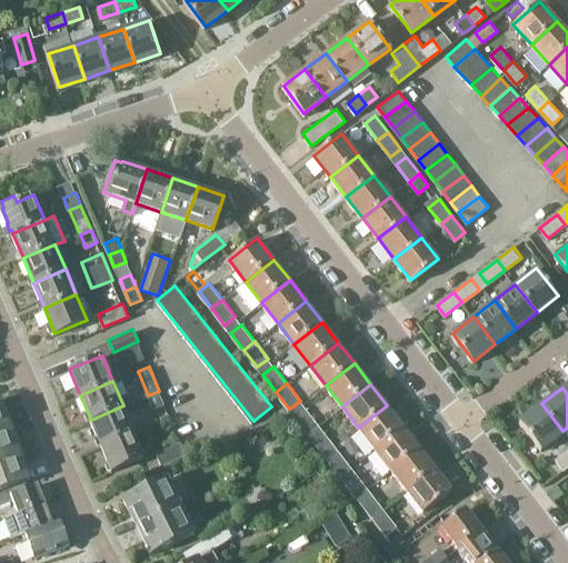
[(153,408),(165,403),(159,391),(148,395),(153,408)]
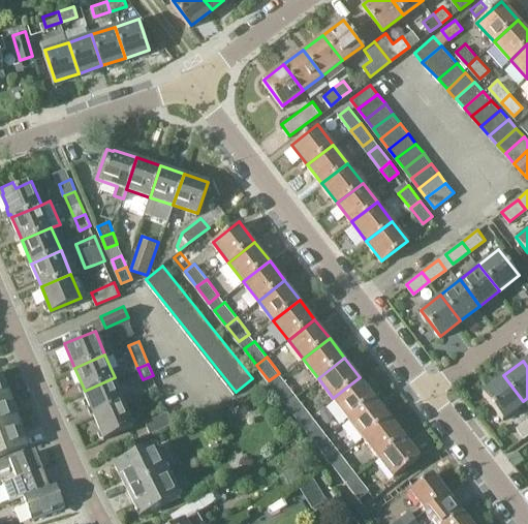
[(0,400),(10,397),(1,372),(0,372),(0,400)]
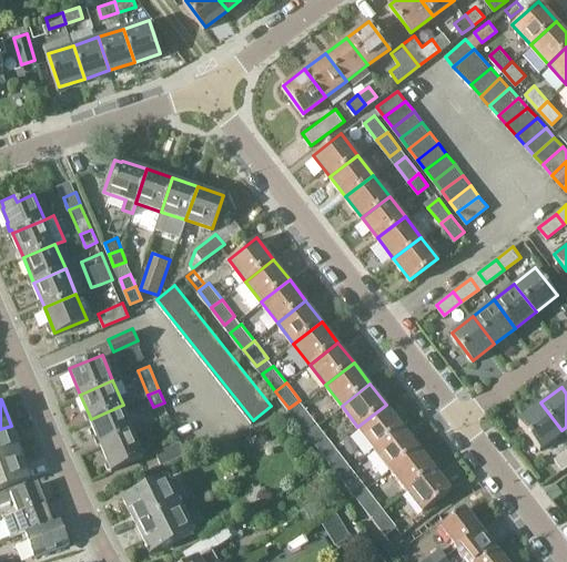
[(540,447),(562,430),(540,402),(519,419),(540,447)]
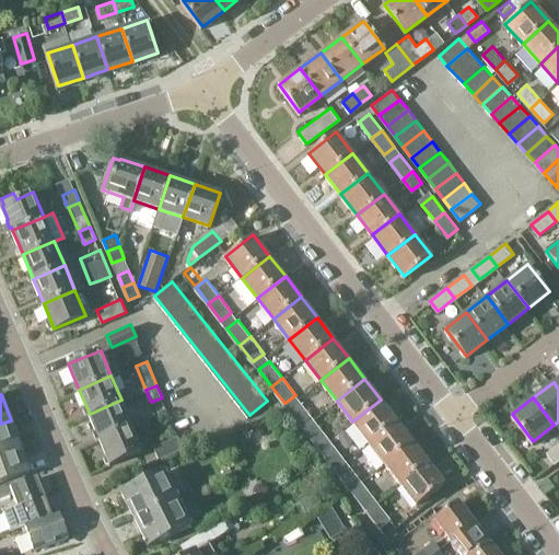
[(100,438),(131,425),(121,400),(90,414),(100,438)]
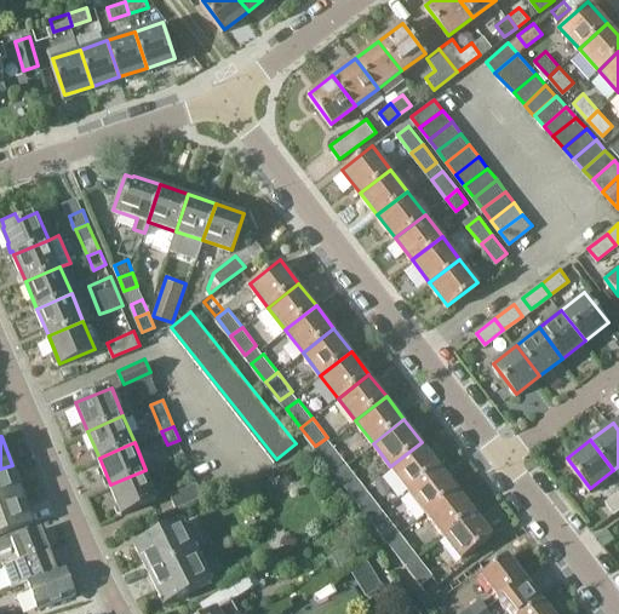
[(408,489),(439,465),(422,442),(390,466),(408,489)]
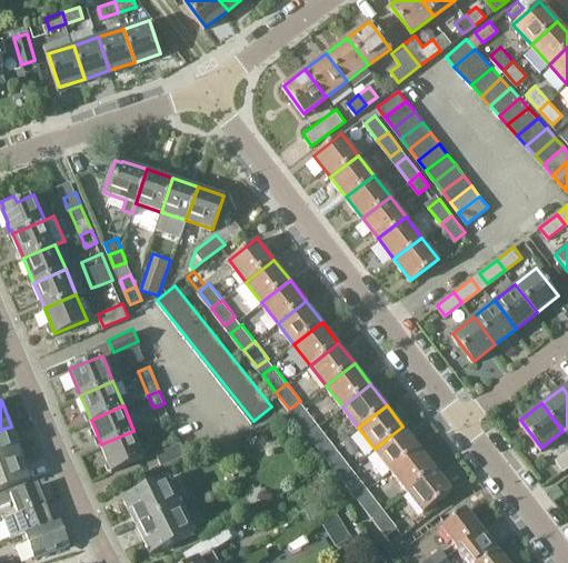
[(308,433),(319,425),(306,409),(296,416),(308,433)]
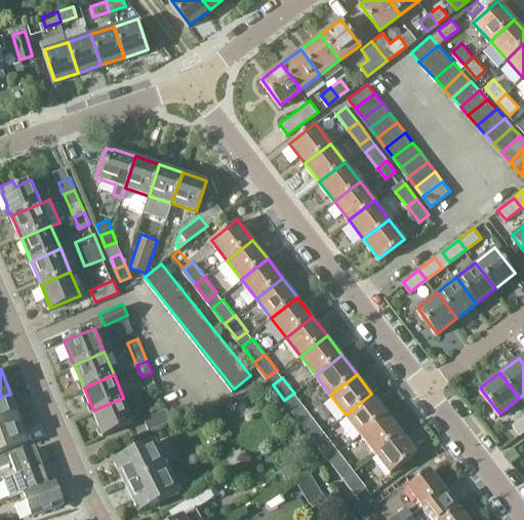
[(296,415),(306,408),(294,393),(284,400),(296,415)]
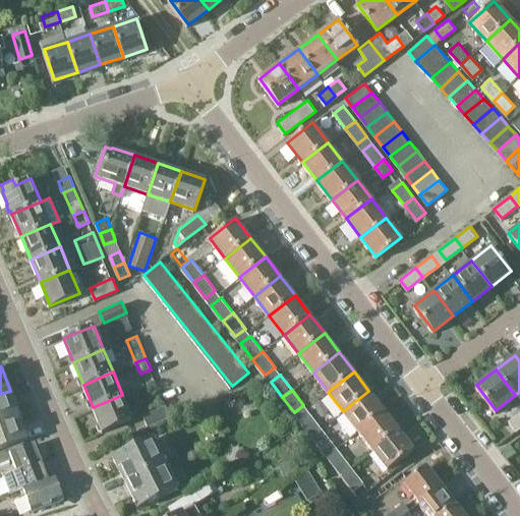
[(0,420),(18,414),(10,391),(0,394),(0,420)]
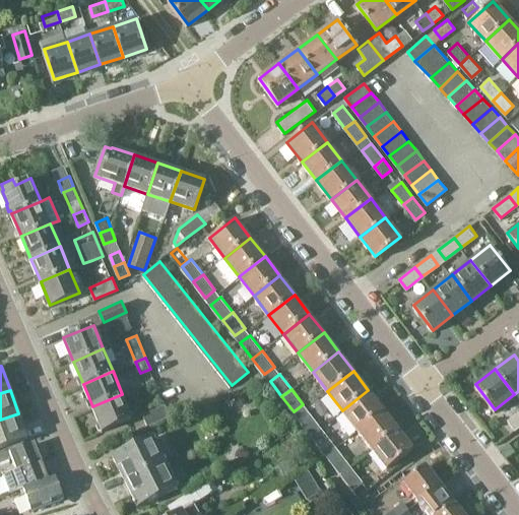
[(357,429),(383,408),(368,390),(342,410),(357,429)]
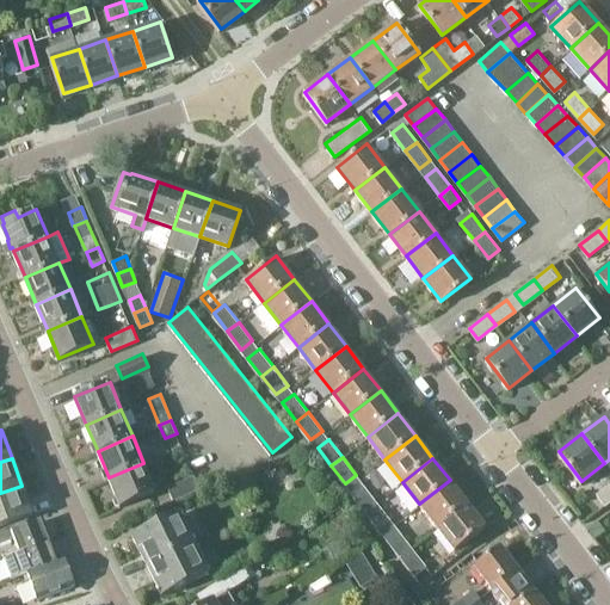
[(278,473),(283,475),(289,471),(289,465),(287,461),(282,460),(276,463),(275,468),(278,473)]
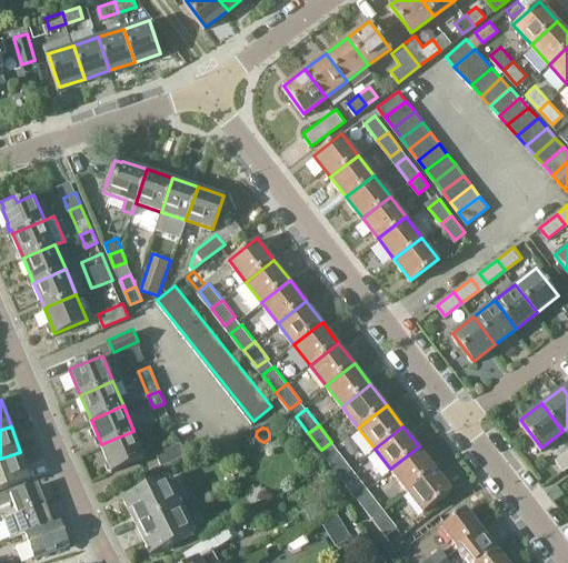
[(112,470),(145,456),(133,431),(101,444),(112,470)]
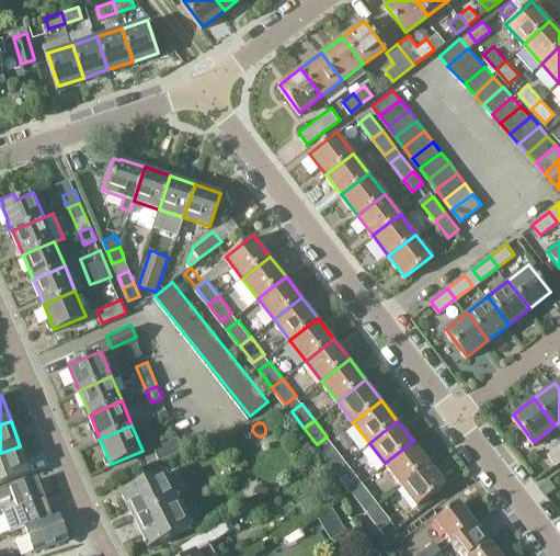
[(160,458),(183,449),(178,437),(155,446),(160,458)]
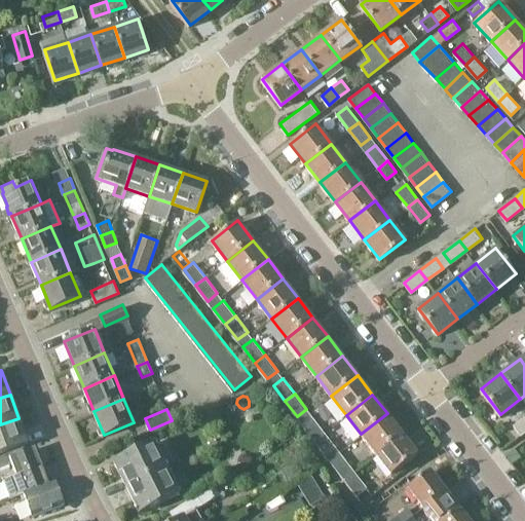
[(376,453),(402,433),(387,413),(361,434),(376,453)]
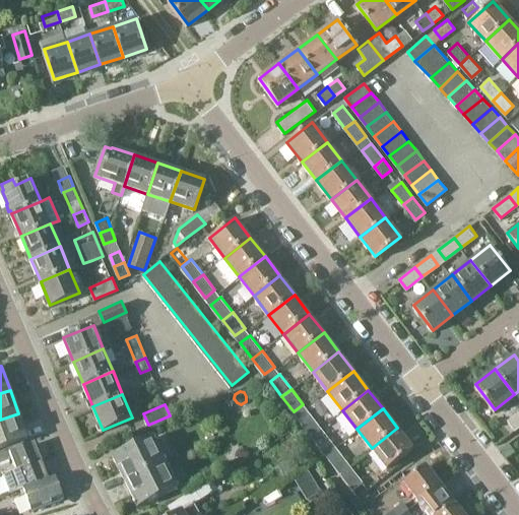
[(515,429),(518,426),(518,411),(509,420),(515,429)]
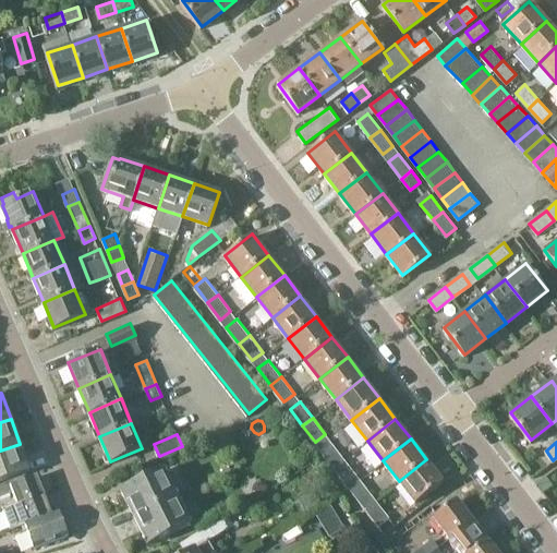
[(335,467),(344,459),(331,443),(322,451),(335,467)]
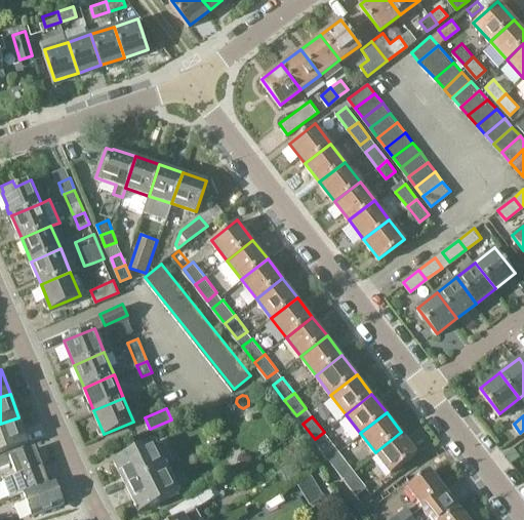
[(0,451),(27,442),(18,417),(0,424),(0,451)]
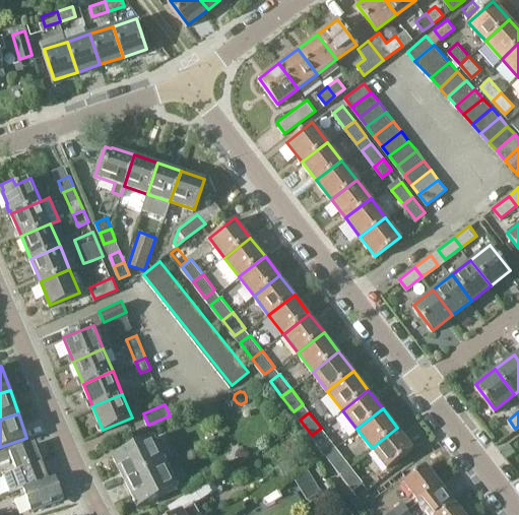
[(323,450),(333,443),(321,428),(312,435),(323,450)]
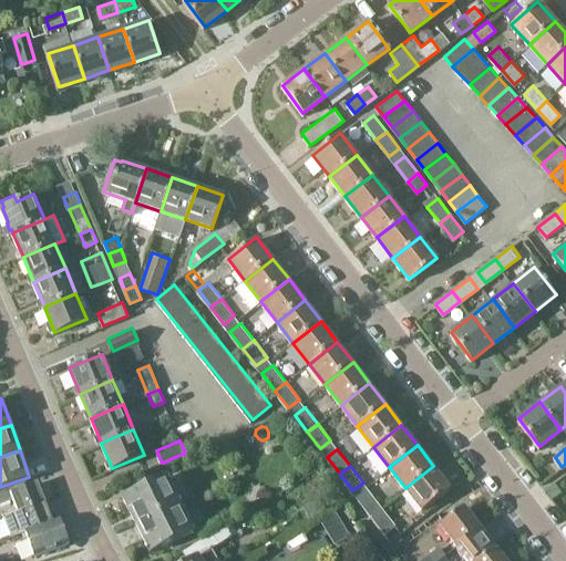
[(422,509),(450,487),(433,466),(405,488),(422,509)]
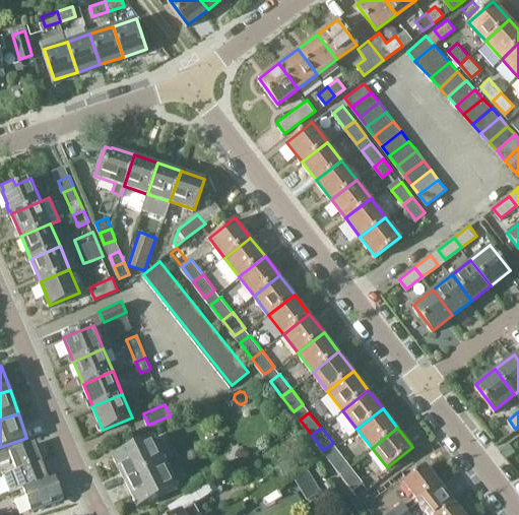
[(125,480),(165,460),(152,435),(112,455),(125,480)]
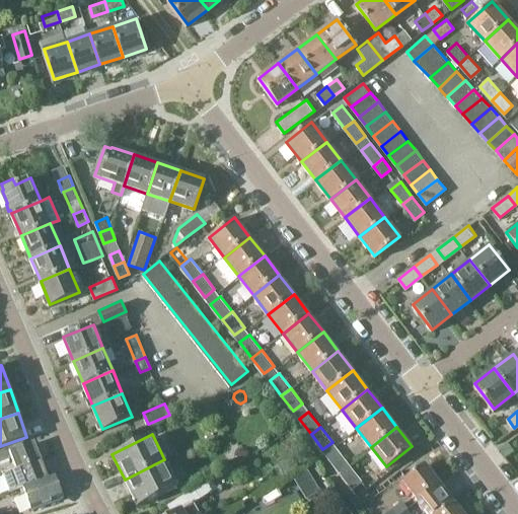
[(23,446),(20,440),(0,447),(0,459),(12,455),(18,470),(43,460),(35,441),(23,446)]
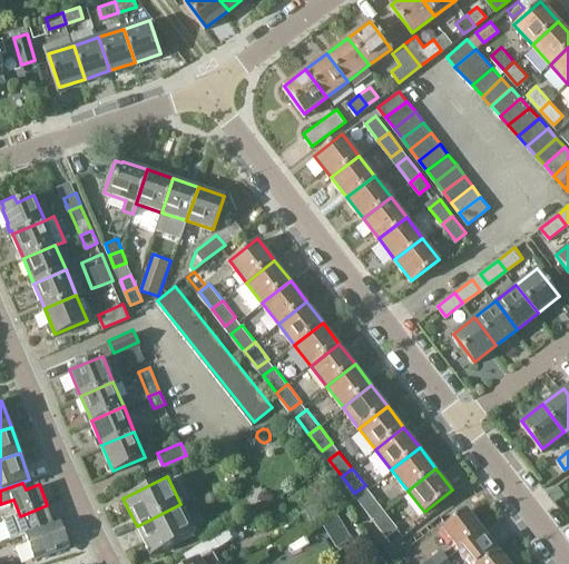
[(374,518),(384,511),(371,493),(361,501),(374,518)]
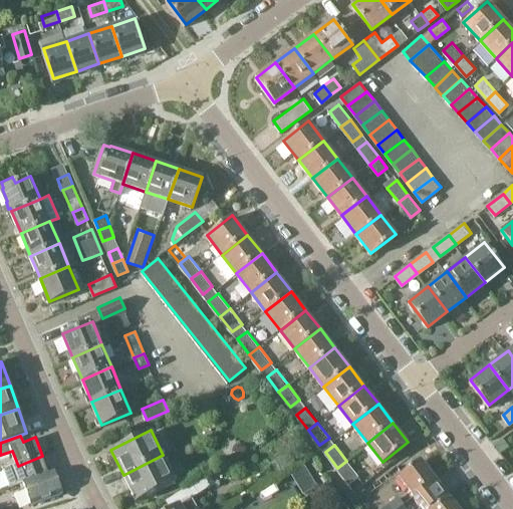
[(136,500),(176,481),(163,455),(123,475),(136,500)]
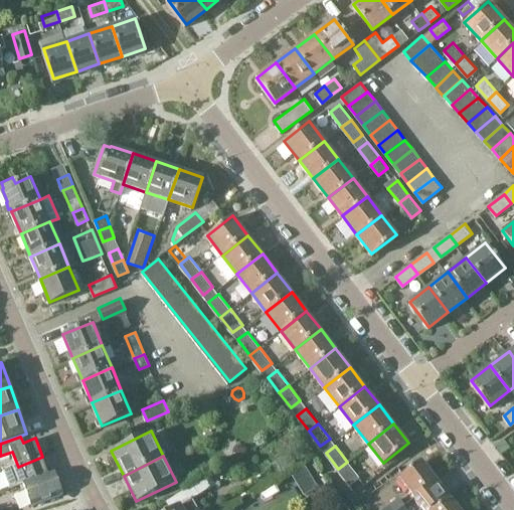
[(49,473),(42,457),(18,467),(4,472),(11,488),(24,483),(25,485),(55,473),(54,471),(49,473)]
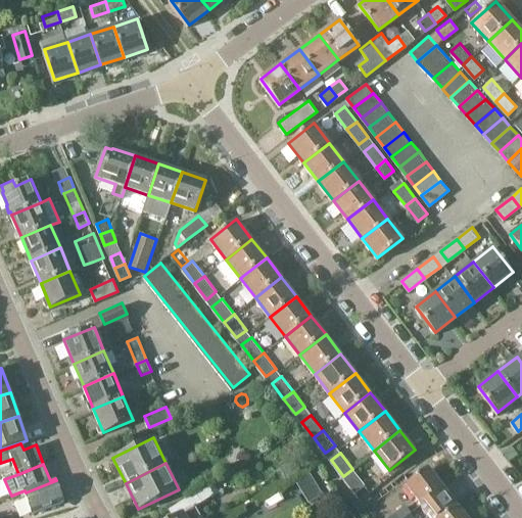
[(428,467),(407,483),(421,503),(442,486),(428,467)]
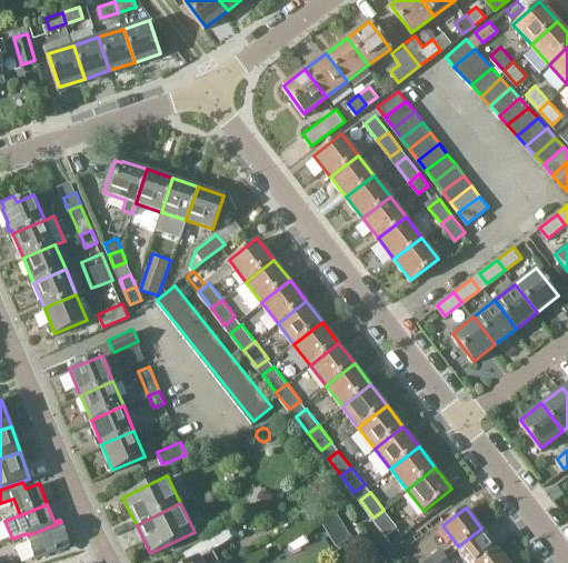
[(387,534),(397,526),(384,510),(374,518),(387,534)]
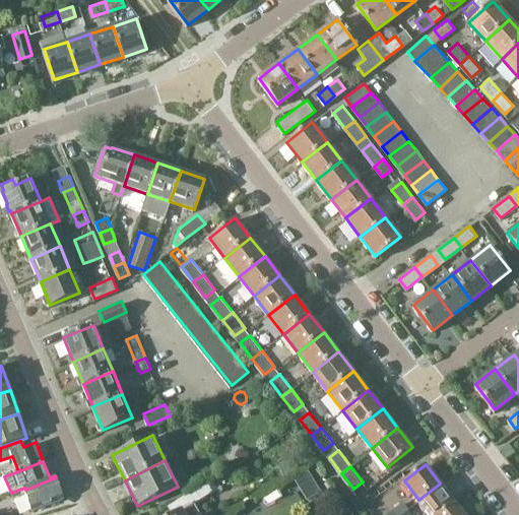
[(33,508),(63,496),(56,477),(25,490),(33,508)]
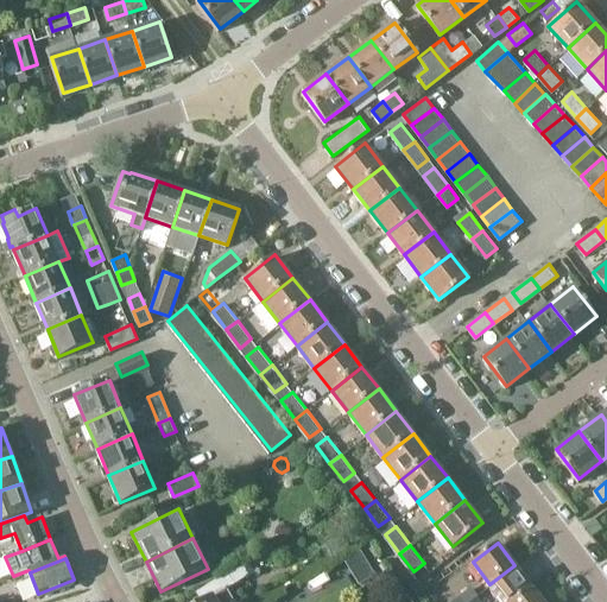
[(226,601),(234,597),(228,588),(250,575),(242,563),(198,590),(204,601),(202,601),(226,601)]
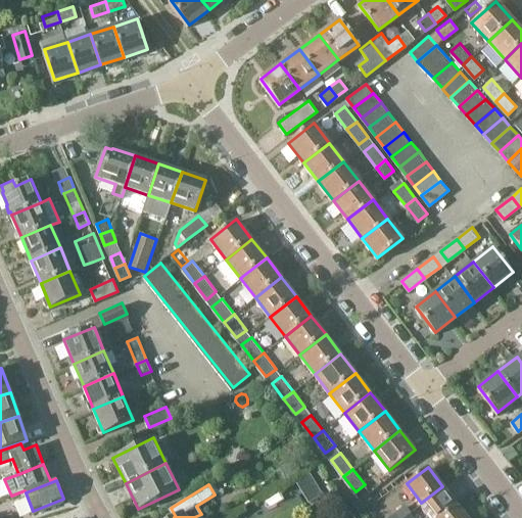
[(432,517),(440,517),(458,505),(442,486),(421,503),(432,517)]
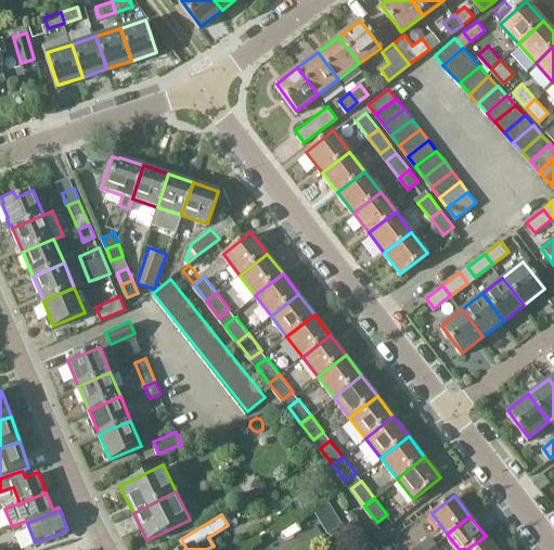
[(430,535),(420,544),(424,549),(426,549),(437,542),(430,535)]
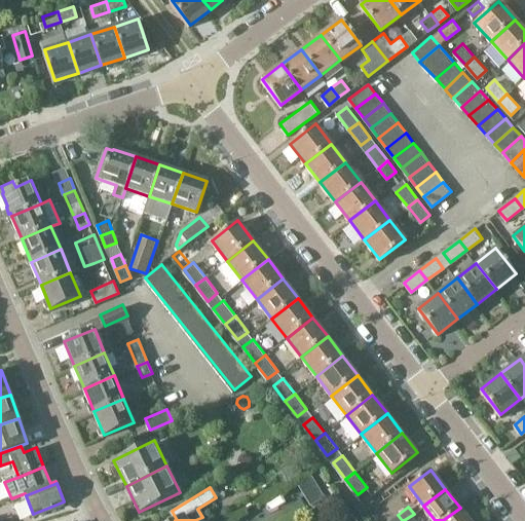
[(470,520),(460,508),(443,520),(470,520)]
